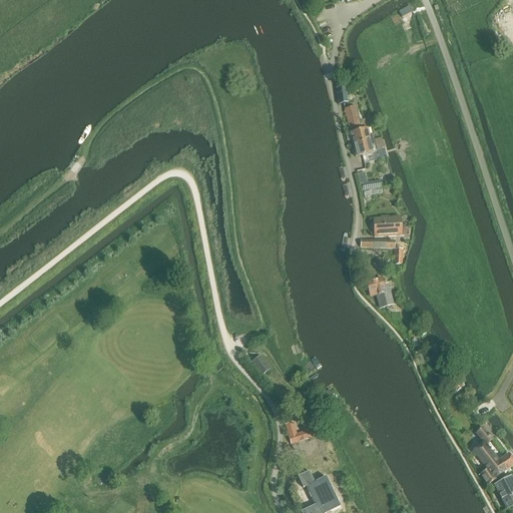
[(338,106),(347,104),(345,89),(335,90),(338,106)]
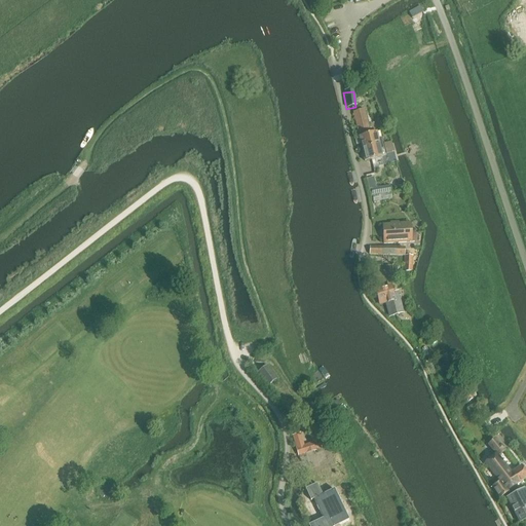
[(364,111),(353,113),(359,138),(361,150),(383,145),(381,140),(379,140),(377,134),(370,136),(364,111)]
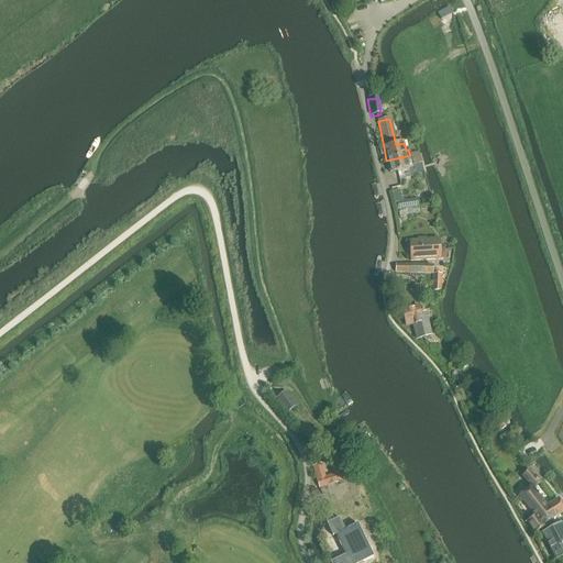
[(410,155),(386,161),(389,174),(410,169),(409,166),(422,164),(419,153),(410,155)]
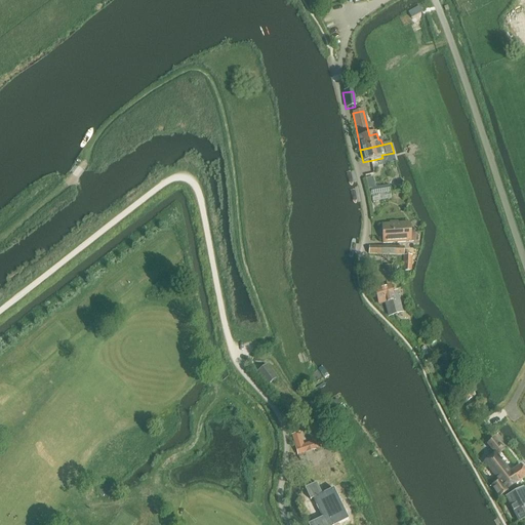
[(389,187),(370,190),(371,197),(390,194),(389,187)]
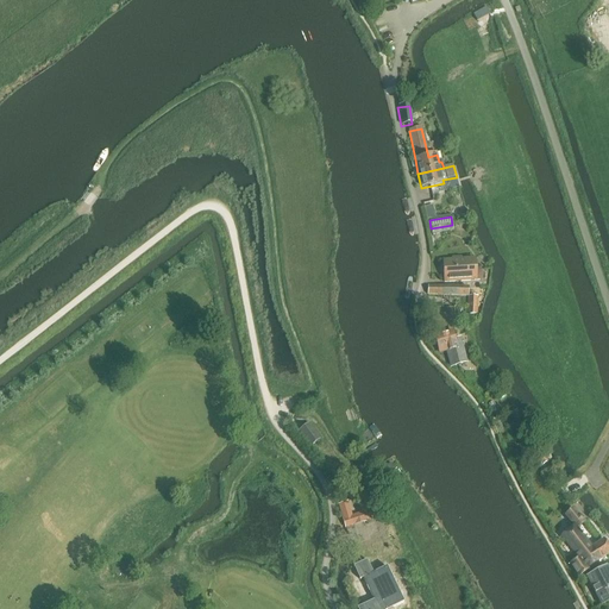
[(452,225),(431,228),(432,236),(453,232),(452,225)]
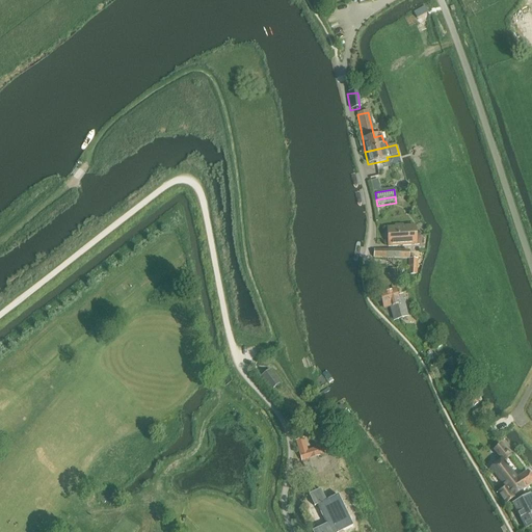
[(416,246),(420,246),(421,245),(421,236),(419,235),(416,235),(416,228),(403,228),(403,225),(395,225),(395,229),(388,229),(389,247),(416,246)]
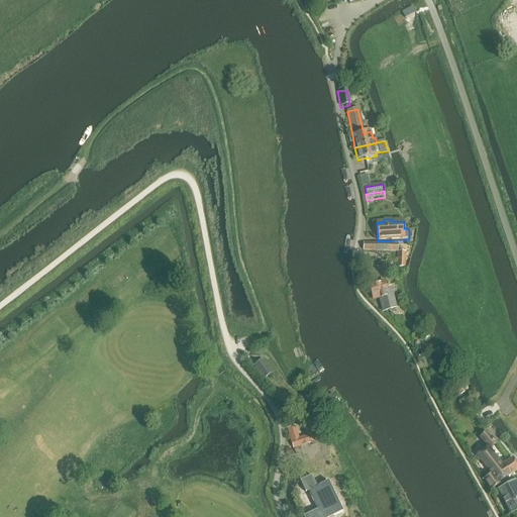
[(397,252),(396,268),(405,268),(405,252),(397,252)]
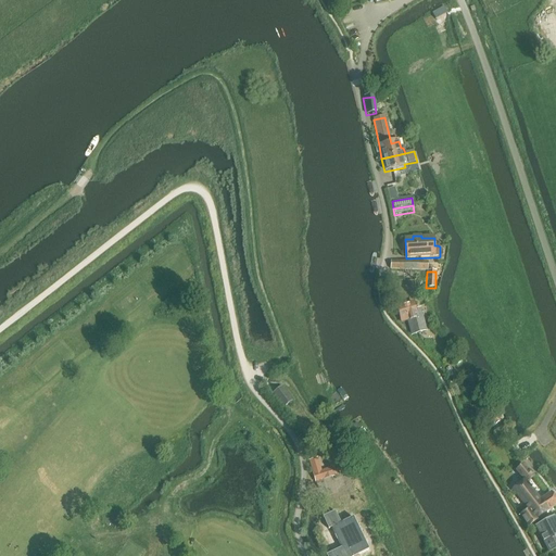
[(412,336),(426,332),(419,310),(415,311),(413,304),(397,308),(401,323),(407,320),(412,336)]
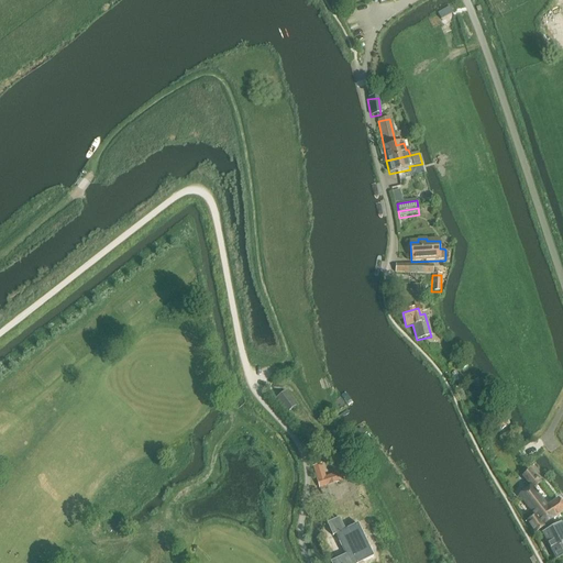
[(477,381),(473,383),(477,389),(482,386),(477,381)]
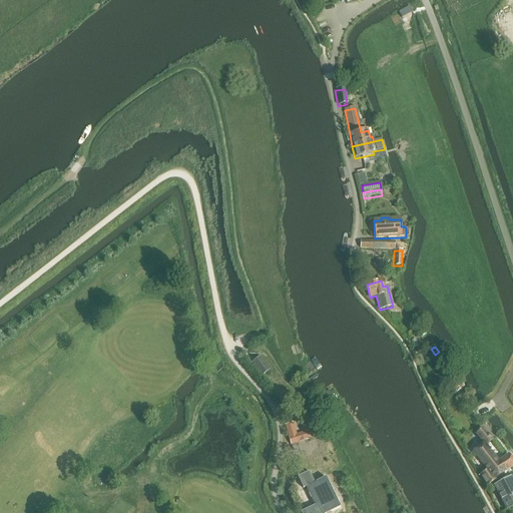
[(260,357),(251,363),(262,377),(270,371),(260,357)]
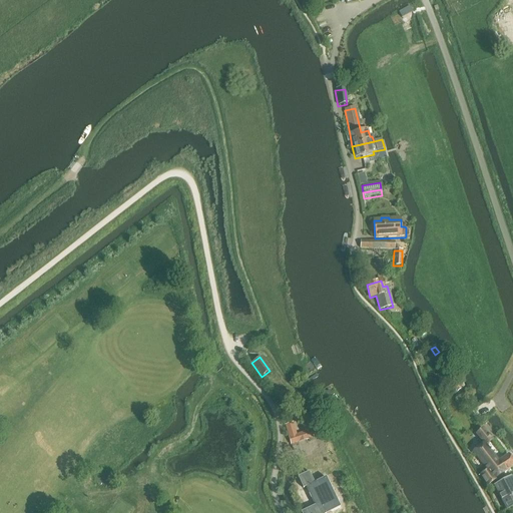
[(461,381),(450,387),(453,393),(457,391),(457,392),(461,390),(465,388),(461,381)]
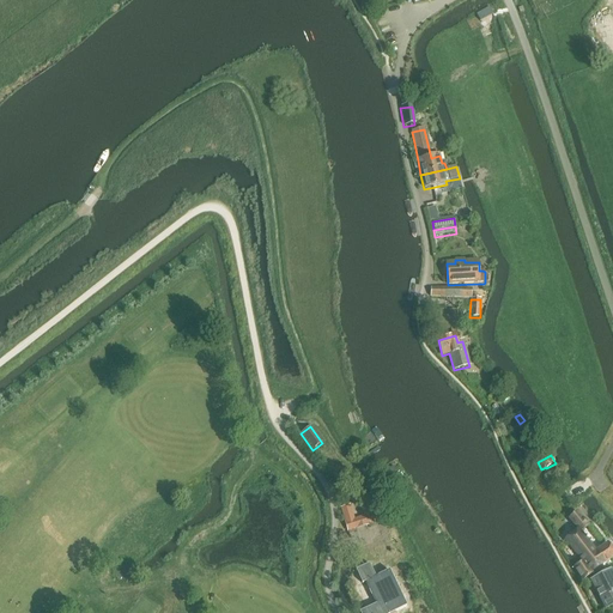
[(589,574),(612,558),(612,554),(607,545),(595,552),(580,532),(587,526),(576,513),(569,520),(578,532),(565,541),(581,563),(574,568),(582,582),(590,576),(589,574)]
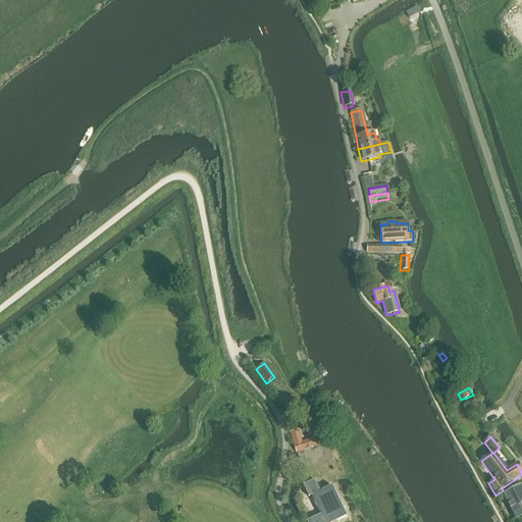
[(315,479),(304,485),(310,497),(313,496),(323,513),(310,521),(333,521),(349,513),(332,483),(321,490),(315,479)]
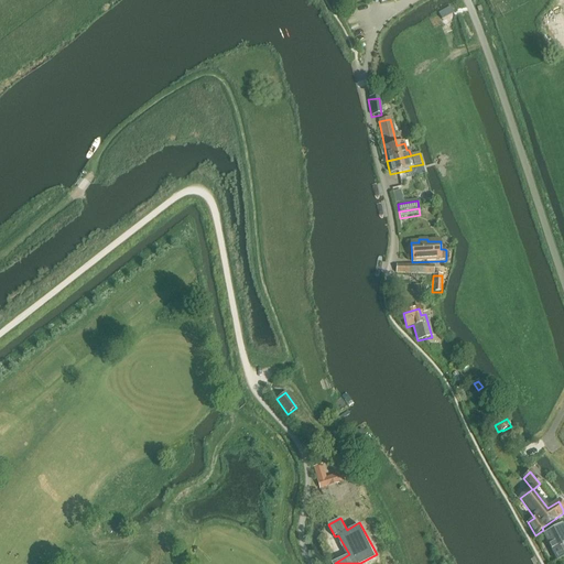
[(563,523),(543,535),(557,562),(563,557),(563,523)]
